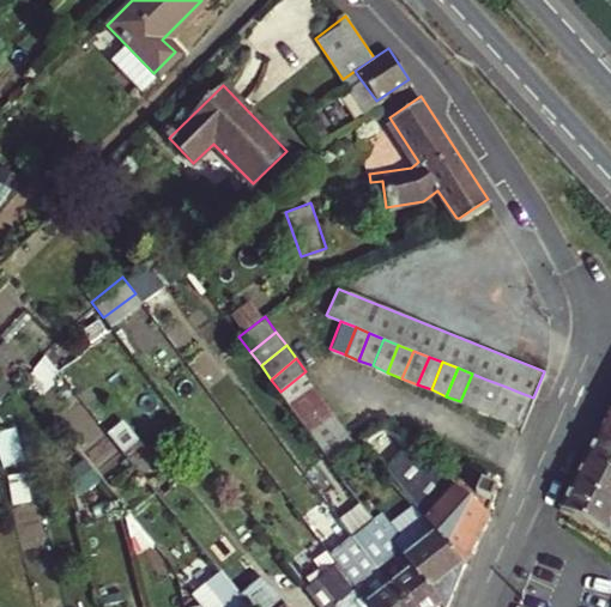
[(306,371),(280,392),(290,405),(315,384),(306,371)]
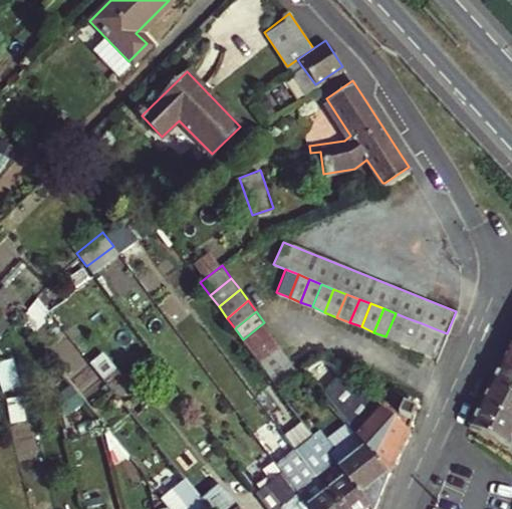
[(386,336),(399,342),(408,318),(396,313),(386,336)]
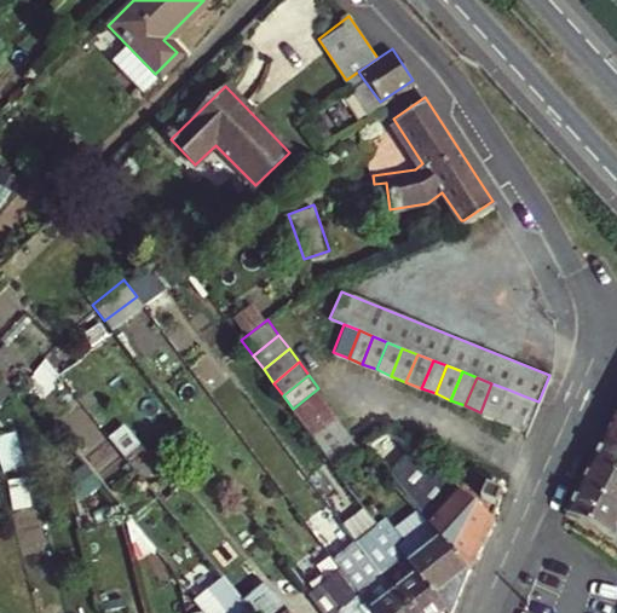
[(491,383),(480,412),(496,418),(508,389),(491,383)]
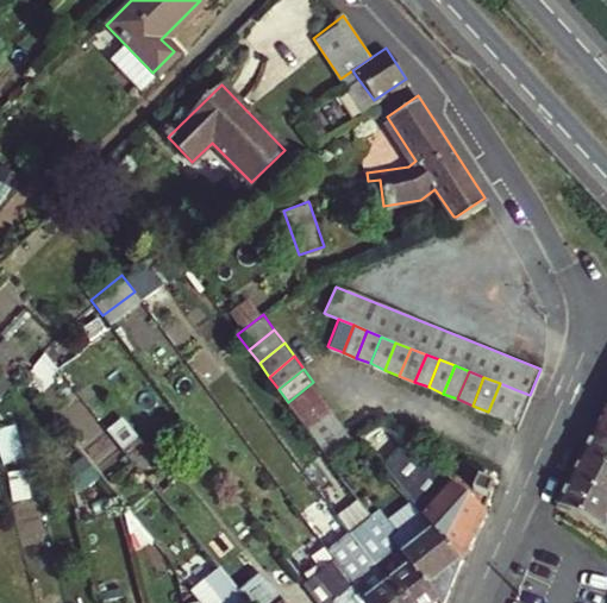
[(313,382),(288,402),(298,414),(323,394),(313,382)]
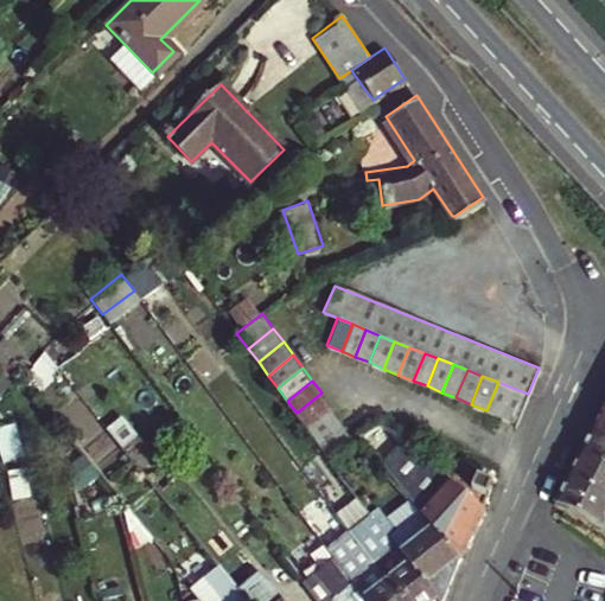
[(498,382),(486,410),(502,416),(513,388),(498,382)]
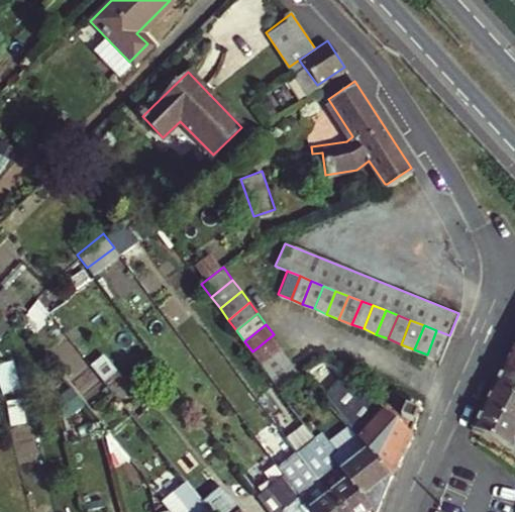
[(436,330),(427,354),(439,360),(449,335),(436,330)]
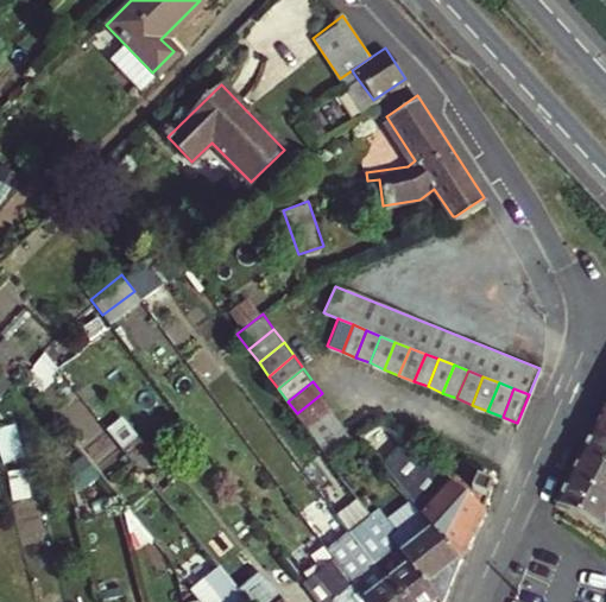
[(297,413),(307,426),(333,406),(322,393),(297,413)]
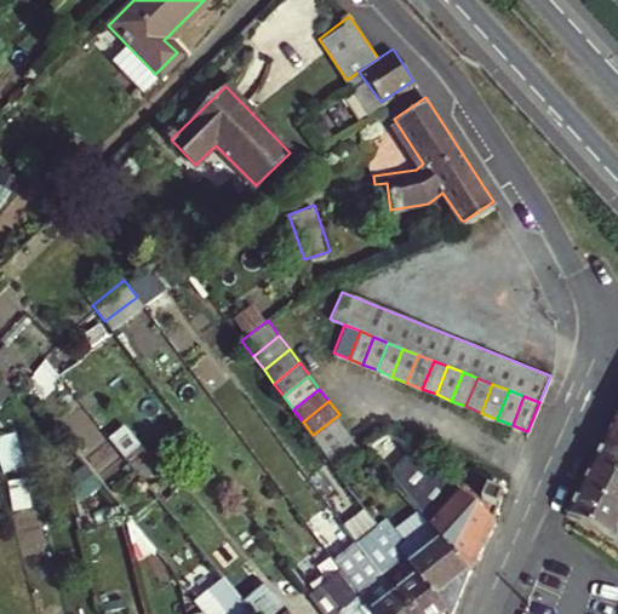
[(617,413),(616,412),(604,437),(617,443),(617,413)]
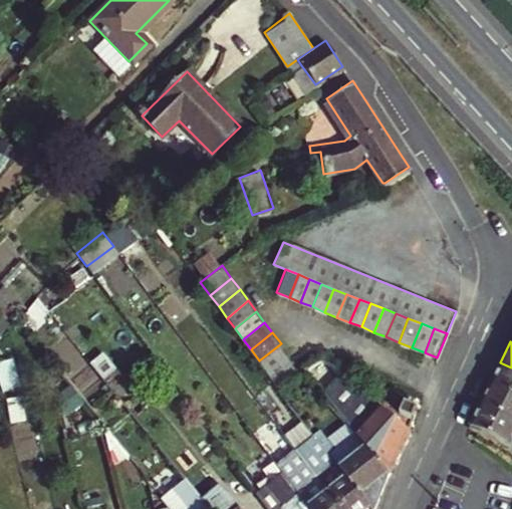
[(281,343),(259,360),(267,371),(289,354),(281,343)]
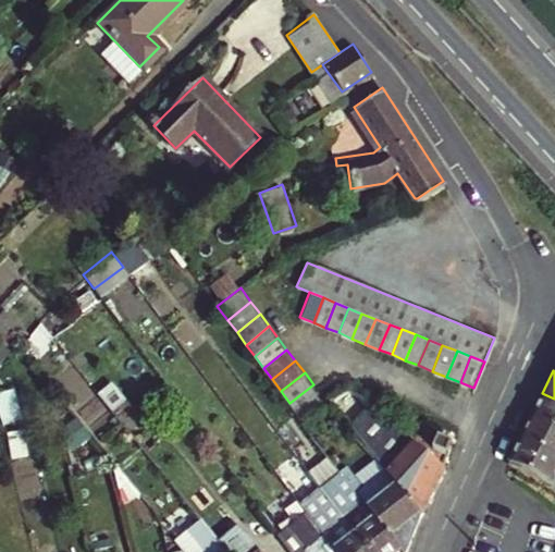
[(313,384),(290,403),(298,414),(322,395),(313,384)]
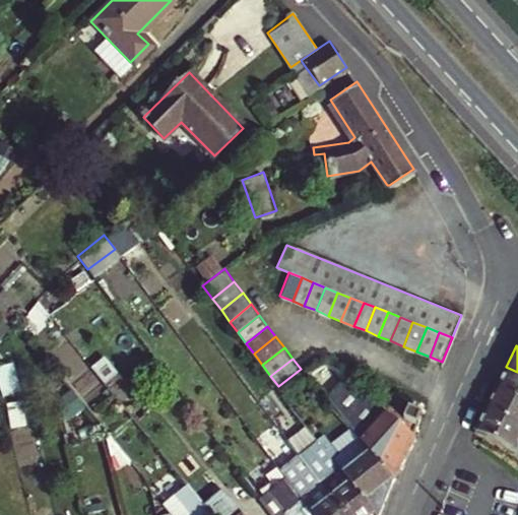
[(311,371),(326,392),(335,385),(348,396),(347,399),(373,421),(362,439),(392,478),(415,436),(412,434),(379,404),(358,385),(327,359),(311,371)]
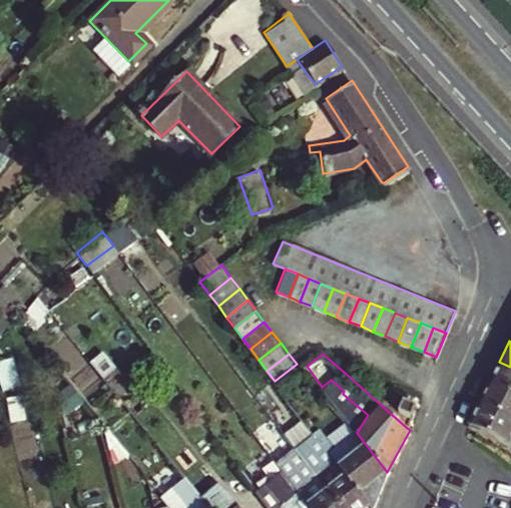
[(510,367),(499,362),(489,382),(510,393),(510,367)]
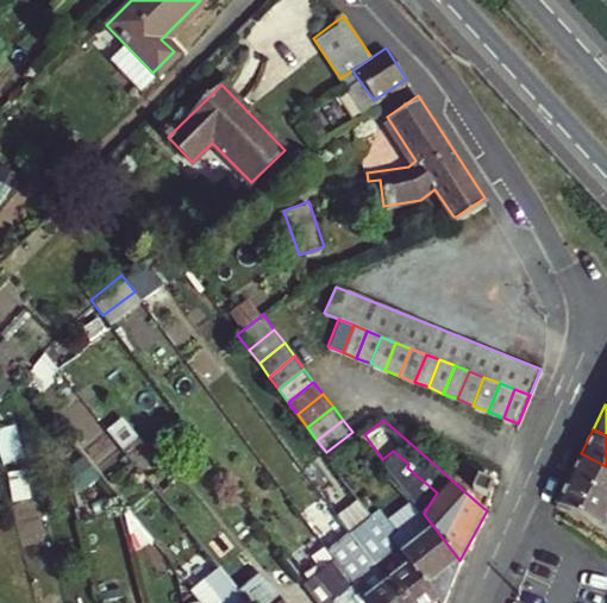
[(606,466),(581,453),(573,469),(569,477),(606,495),(606,466)]
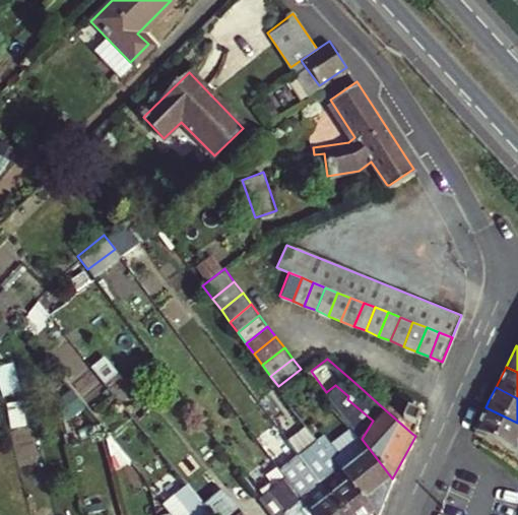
[(377,514),(392,478),(362,439),(349,448),(336,431),(340,428),(347,437),(355,430),(326,392),(313,402),(317,408),(313,411),(299,392),(294,405),(317,437),(374,512),(376,514),(377,514)]
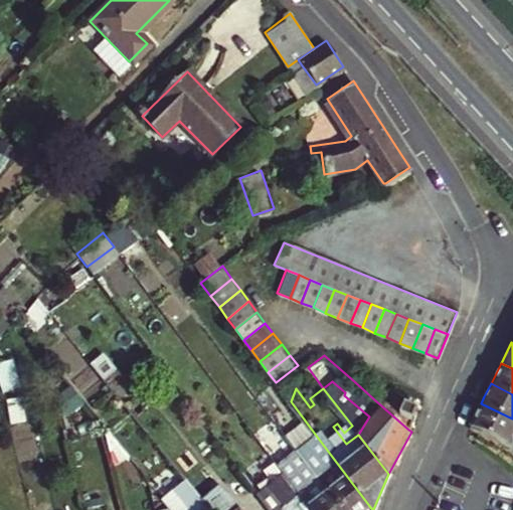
[(408,430),(417,409),(380,393),(375,400),(408,430)]
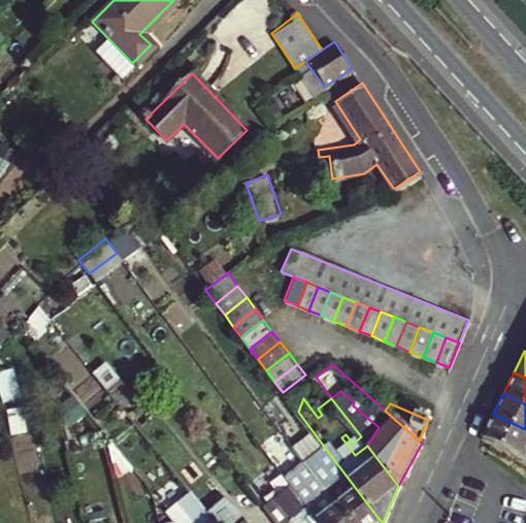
[(525,429),(493,414),(483,436),(522,456),(525,449),(525,429)]
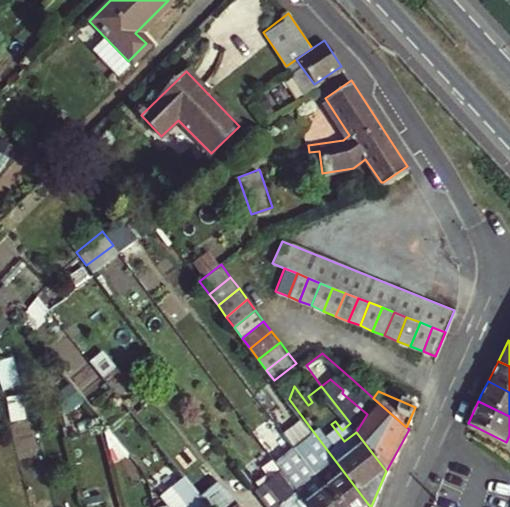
[(294,445),(340,506),(364,506),(368,504),(312,430),(294,445)]
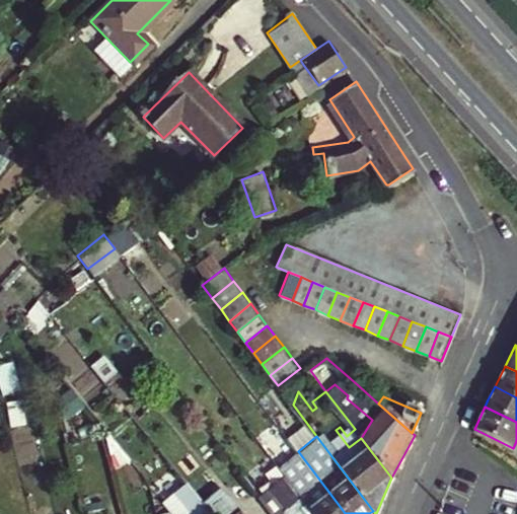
[(316,513),(345,513),(298,451),(279,464),(285,472),(316,513)]
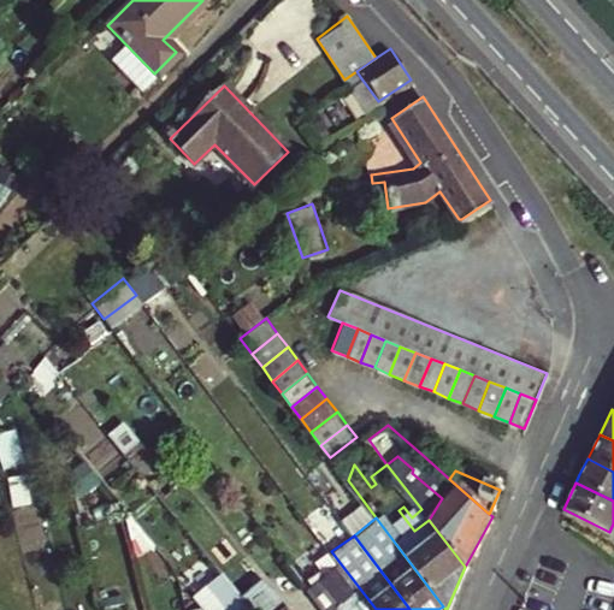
[(257,609),(376,609),(338,561),(320,574),(347,609),(294,609),(263,572),(241,591),(251,603),(257,609)]
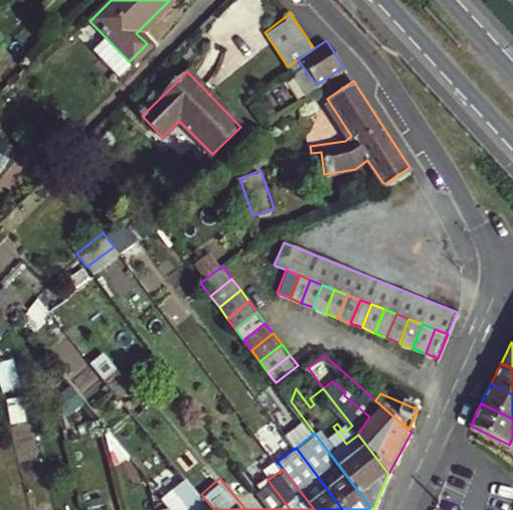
[(290,509),(268,480),(257,489),(272,509),(290,509)]
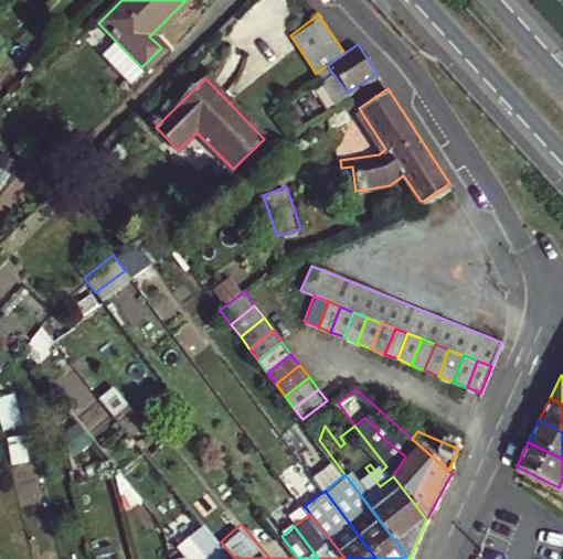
[(188,556),(190,558),(222,558),(230,552),(221,541),(214,534),(188,556)]
